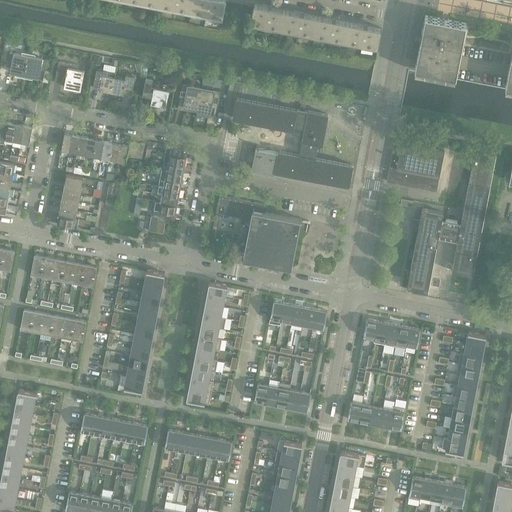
[(189,0),(156,0),(156,5),(187,11),(189,0)]
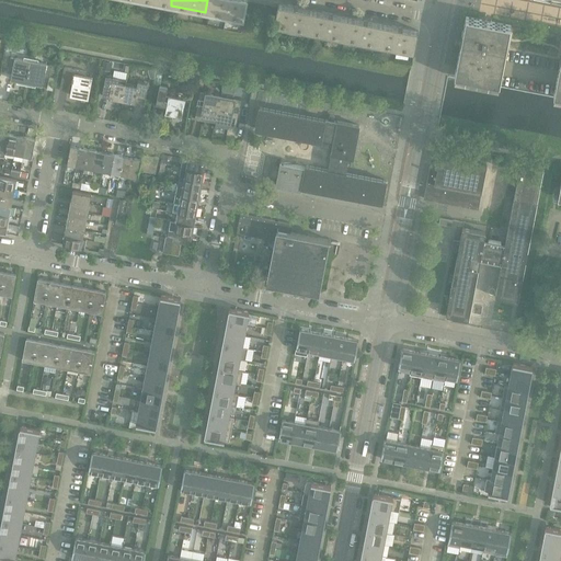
[(248,0),(207,0),(205,12),(244,20),(248,0)]
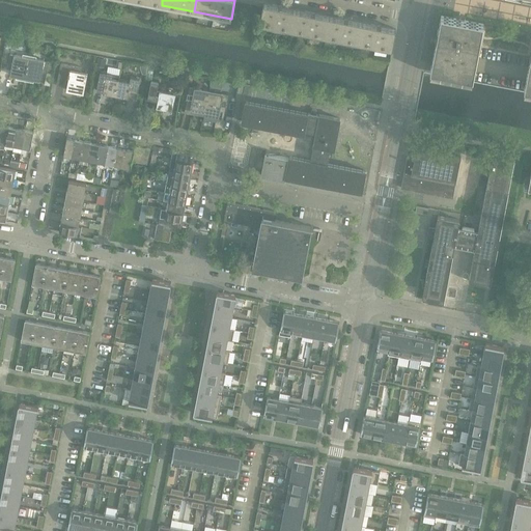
[(259,24),(290,30),(295,9),(263,4),(259,24)]
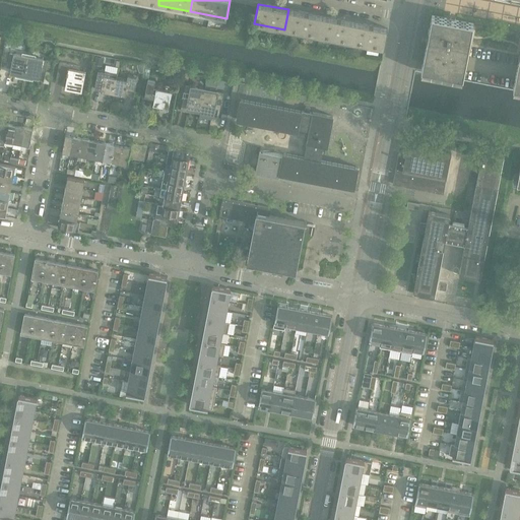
[(320,16),(288,9),(284,29),(317,36),(320,16)]
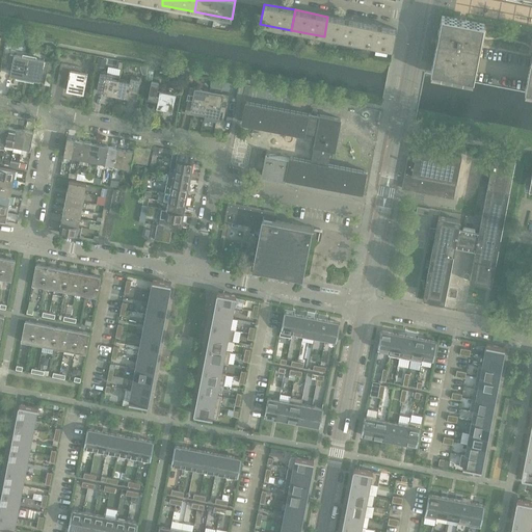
[(477,64),(484,24),(442,16),(437,41),(434,56),(431,71),(474,79),(477,64)]
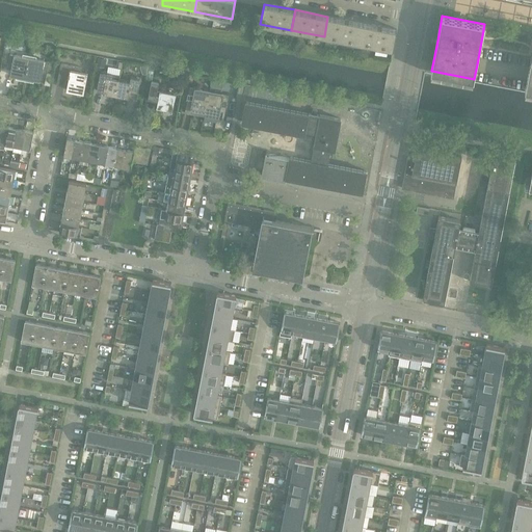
[(361,23),(327,17),(324,36),(356,43),(361,23)]
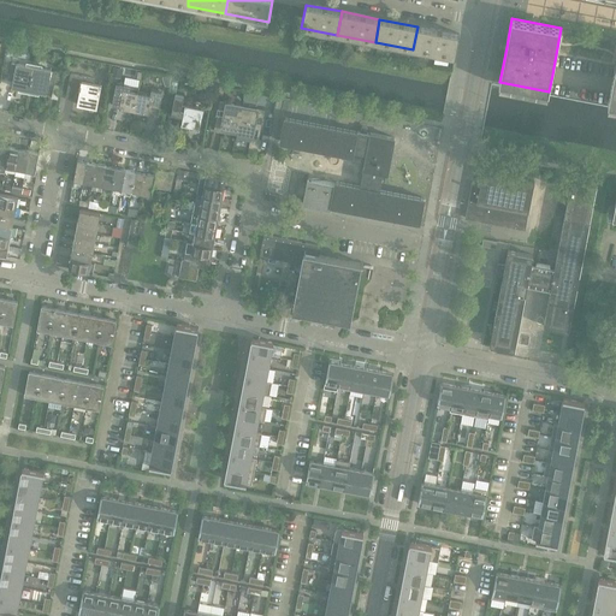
[(460,34),(418,27),(413,49),(455,58),(460,34)]
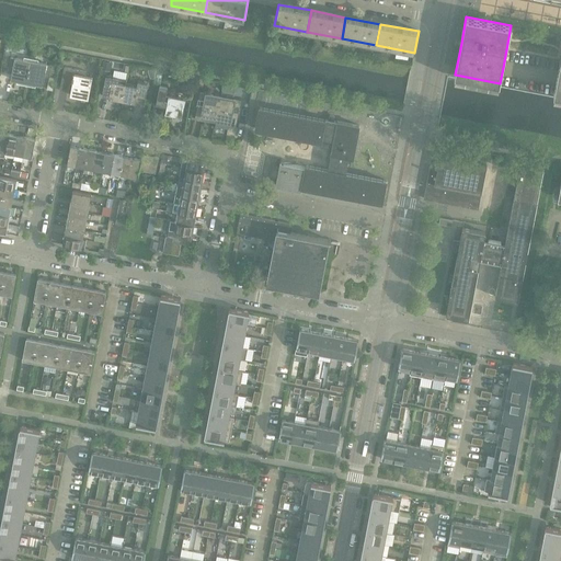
[(27,82),(31,61),(30,60),(31,57),(25,56),(24,59),(15,58),(10,58),(8,73),(9,71),(12,72),(11,80),(27,82)]
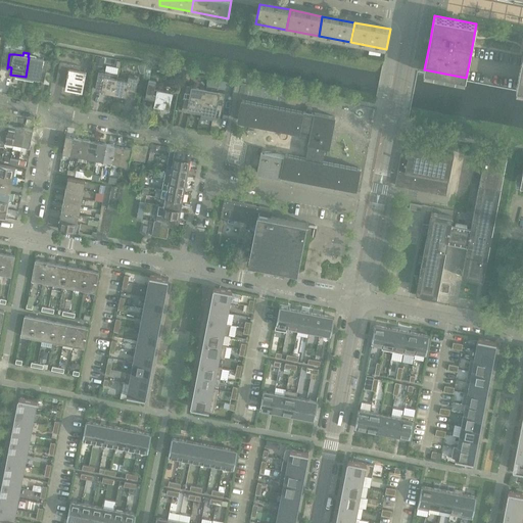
[(44,59),(29,57),(26,77),(40,80),(41,73),(45,74),(45,76),(48,61),(44,60),(44,59)]
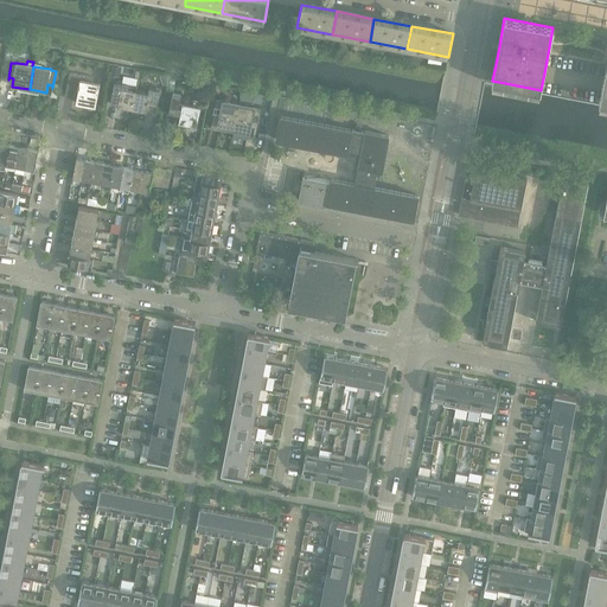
[(74,98),(74,95),(75,93),(78,93),(76,103),(96,107),(100,84),(93,82),(94,78),(70,74),(65,97),(74,98)]
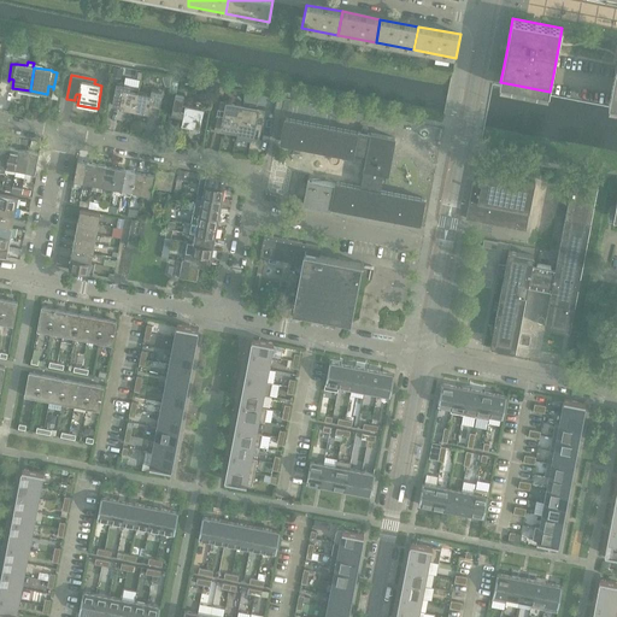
[(127,110),(135,111),(139,93),(125,90),(127,86),(117,83),(112,105),(121,107),(119,109),(127,110)]
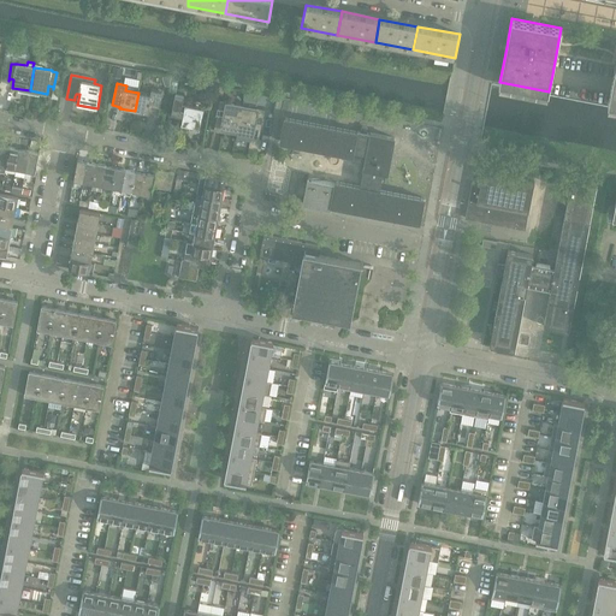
[(150,95),(138,93),(135,111),(142,112),(158,116),(161,101),(160,101),(161,92),(152,90),(150,95)]
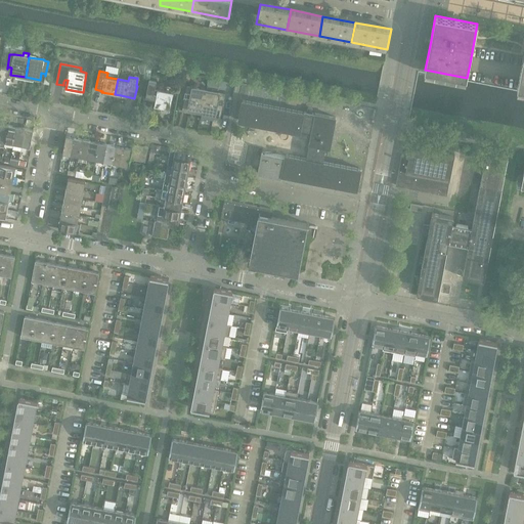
[(170,112),(173,93),(155,89),(157,82),(149,80),(146,96),(156,97),(155,106),(162,107),(162,111),(170,112)]
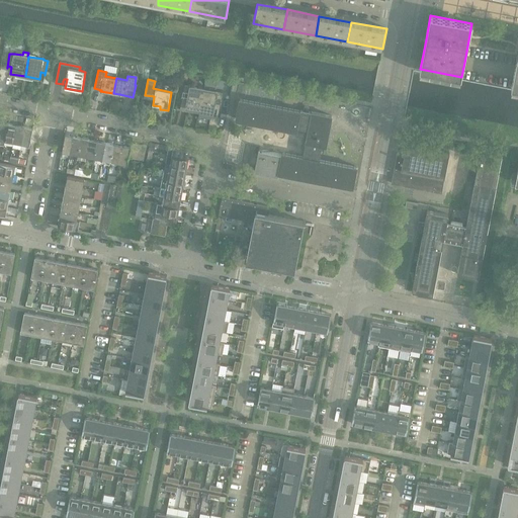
[(187,108),(199,110),(203,89),(191,87),(185,85),(180,110),(186,111),(187,108)]
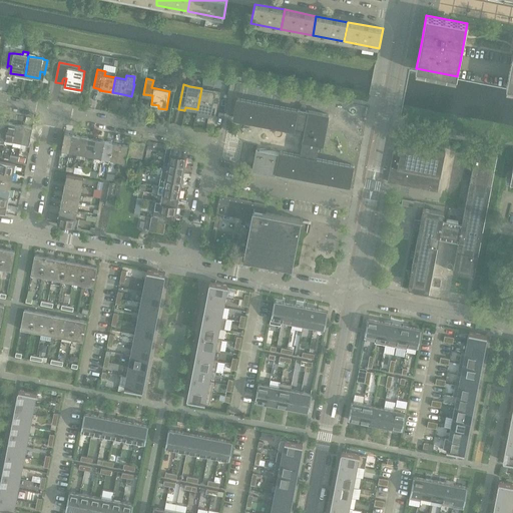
[(213,91),(201,88),(197,109),(209,112),(209,115),(215,116),(220,92),(213,90),(213,91)]
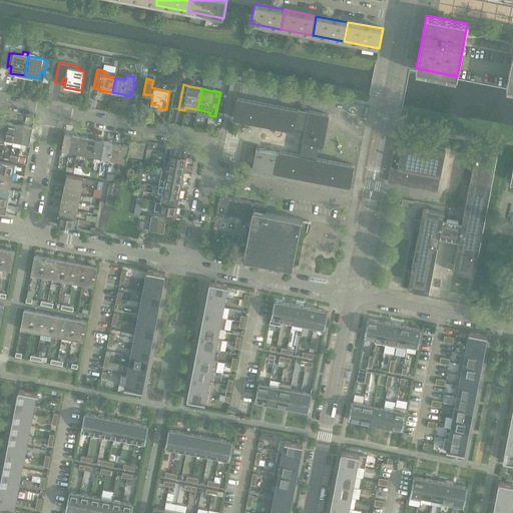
[(306,111),(306,107),(302,106),(301,110),(237,98),(233,118),(294,129),(295,126),(306,128),(300,155),(280,151),(280,153),(257,148),(258,146),(257,146),(251,169),(276,174),(276,171),(350,185),(354,165),(317,158),(319,144),(323,144),(328,119),(329,115),(309,111),(309,112),(306,111)]
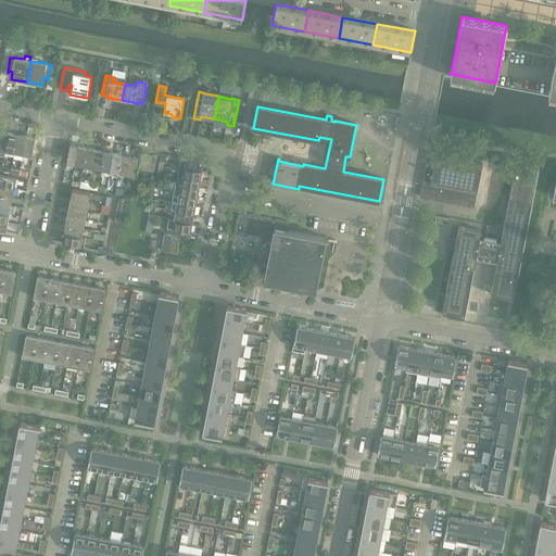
[(17,135),(9,133),(4,151),(13,153),(17,135)]
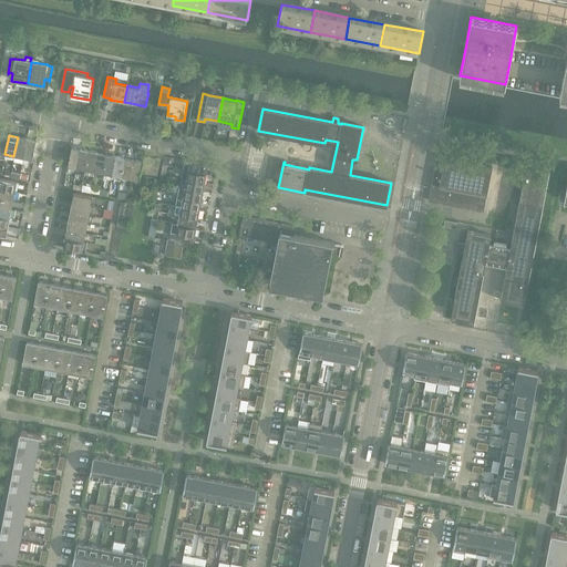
[(26,138),(18,137),(13,156),(22,157),(26,138)]
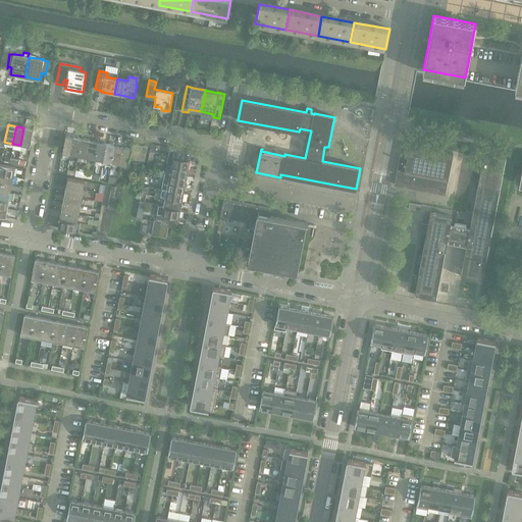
[(34,129),(23,127),(20,145),(30,147),(34,129)]
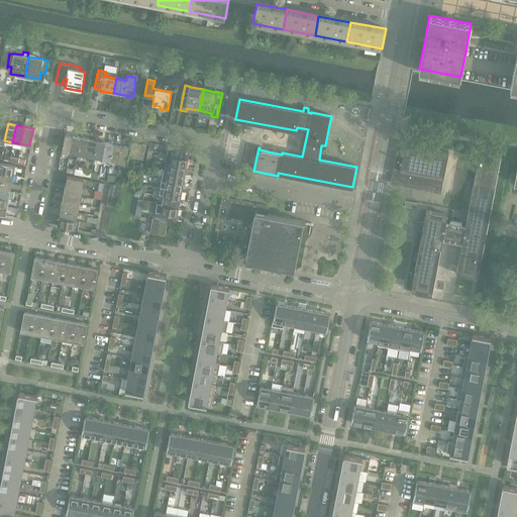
[(62,151),(71,153),(74,136),(65,134),(62,151)]
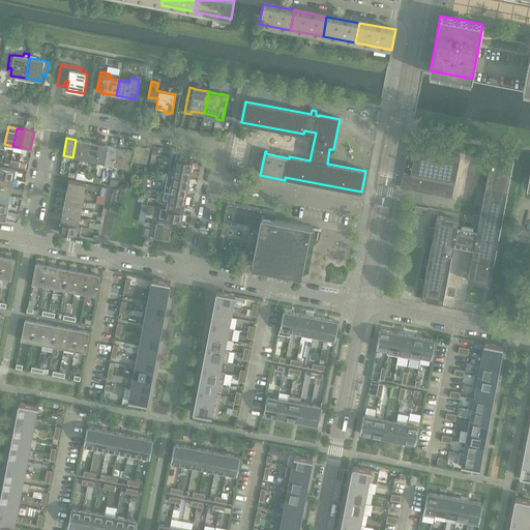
[(84,141),(76,140),(72,157),(80,158),(84,141)]
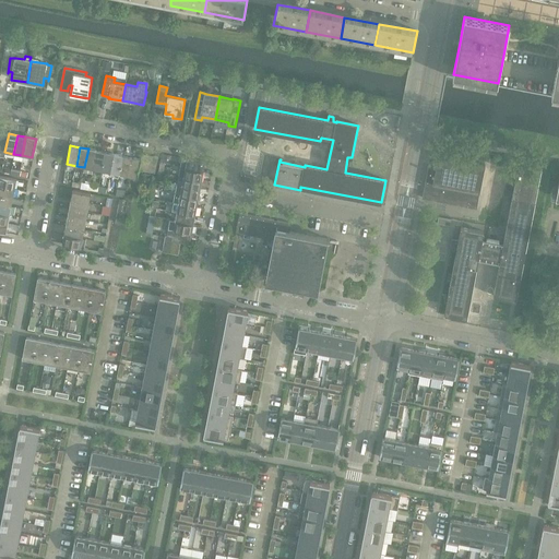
[(96,151),(88,149),(84,167),(93,169),(96,151)]
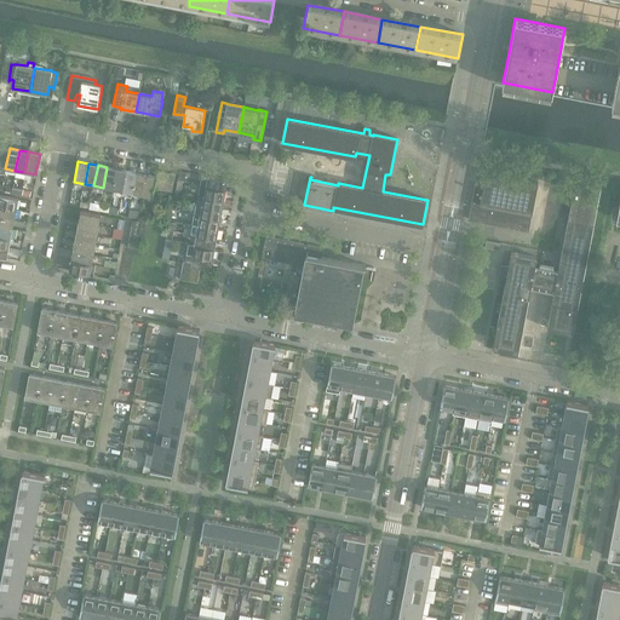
[(118,168),(107,167),(103,188),(113,190),(118,168)]
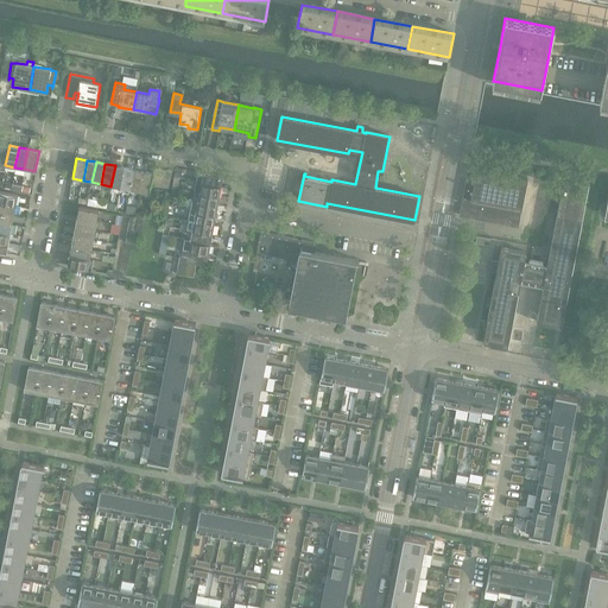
[(124,168),(115,165),(111,187),(120,188),(124,168)]
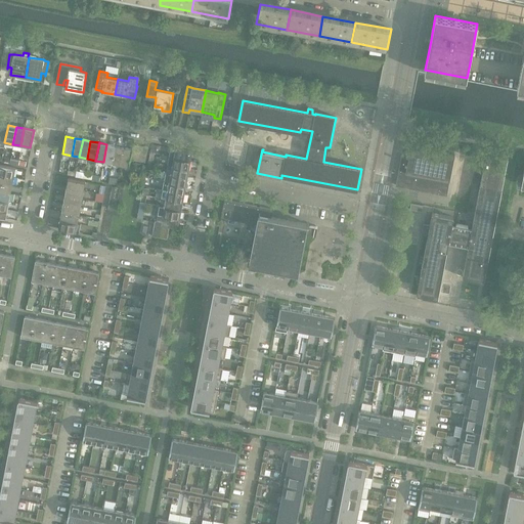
[(115,145),(106,144),(103,162),(112,164),(115,145)]
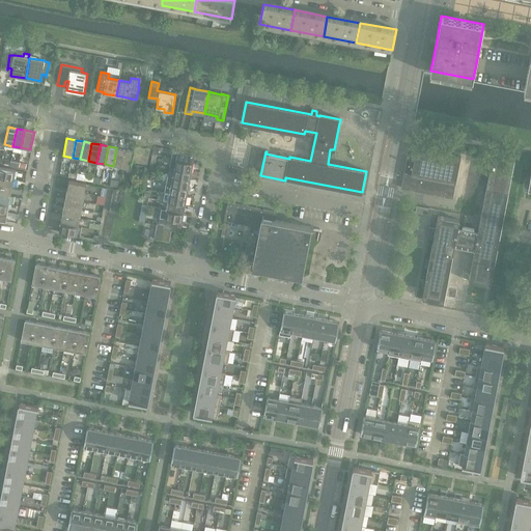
[(126,149),(116,147),(113,166),(122,167),(126,149)]
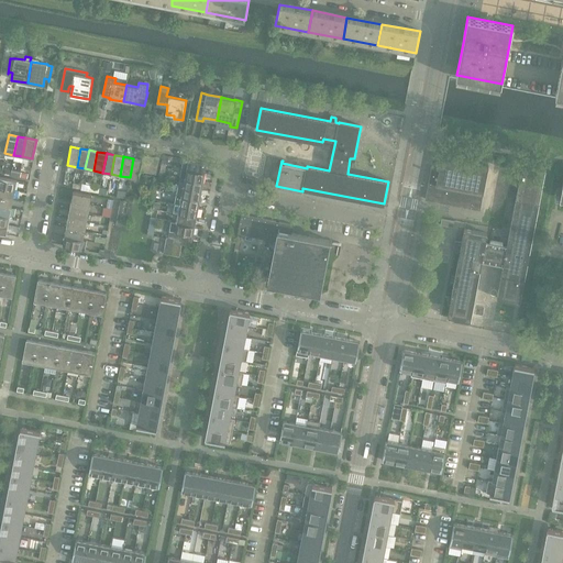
[(432,164),(426,199),(445,203),(479,210),(488,166),(441,157),(440,165),(432,164)]
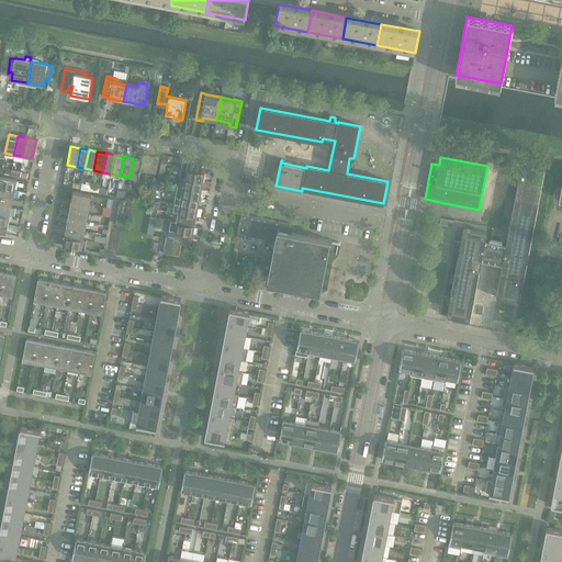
[(142,159),(133,158),(130,177),(138,179),(139,171),(142,164),(142,159)]
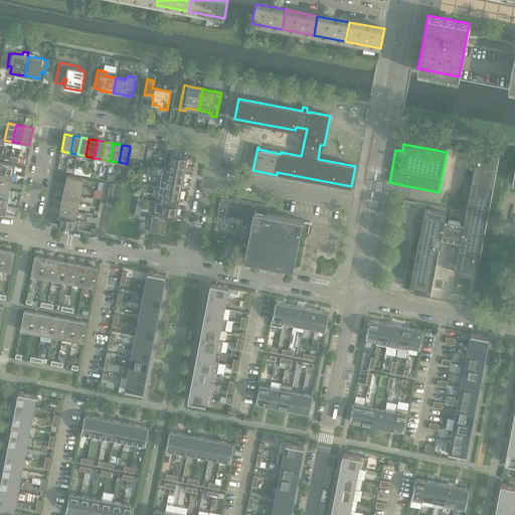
[(188,158),(189,150),(172,146),(172,147),(168,146),(166,154),(188,158)]
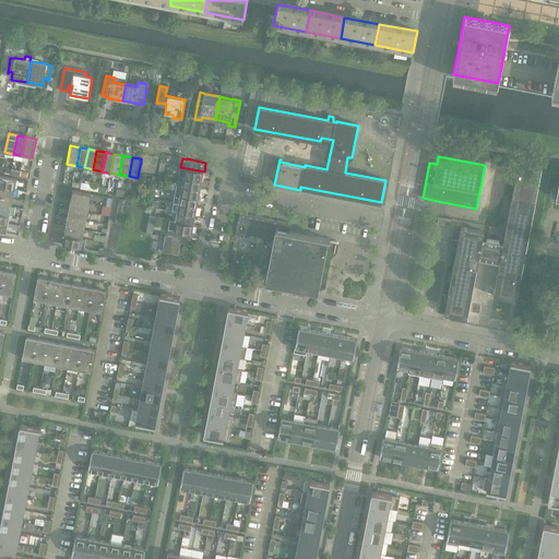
[(454,240),(452,251),(456,251),(448,297),(449,298),(445,314),(449,316),(467,319),(478,259),(500,263),(494,296),(495,296),(495,295),(515,299),(515,300),(516,300),(542,167),(519,163),(510,213),(503,247),(499,246),(499,241),(487,239),(486,244),(482,242),(484,233),(461,228),(459,241),(454,240)]
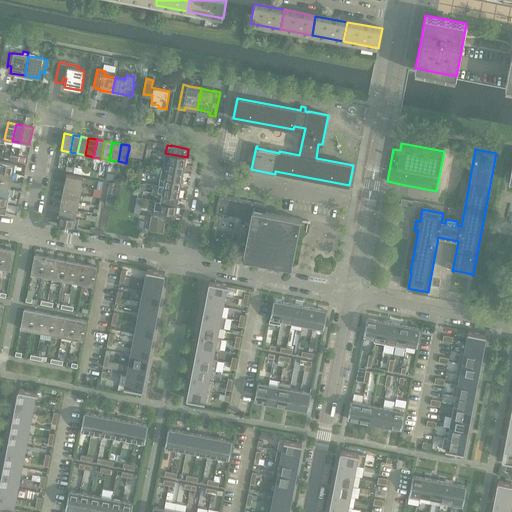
[(185,165),(187,157),(165,153),(164,161),(185,165)]
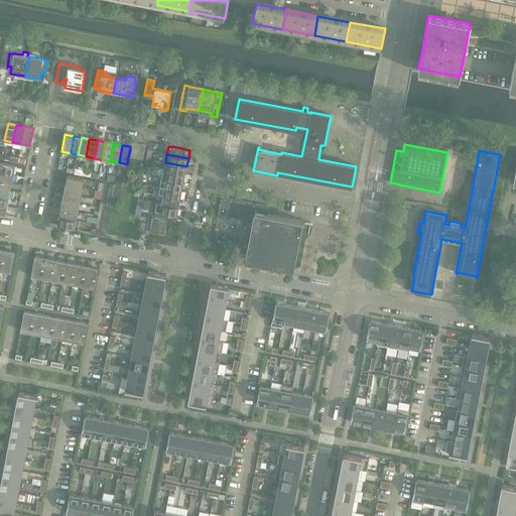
[(0,162),(0,171),(14,174),(15,165),(0,162)]
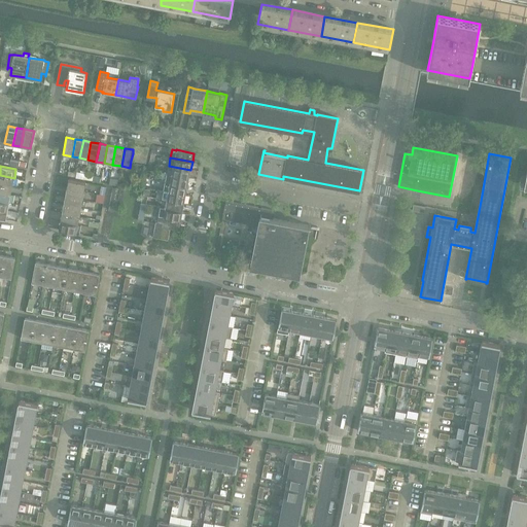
[(189,179),(190,170),(169,166),(167,174),(189,179)]
